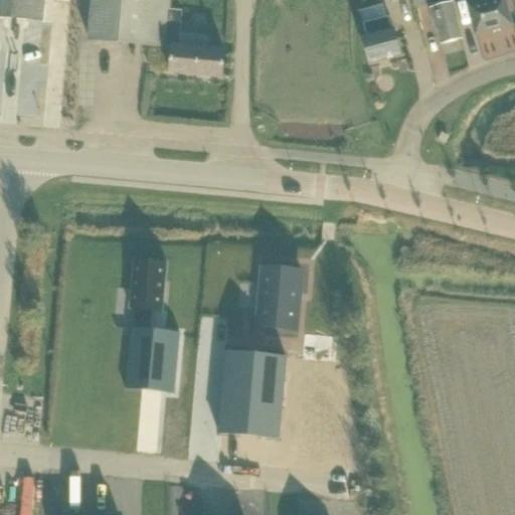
[(0,0),(0,16),(42,20),(68,22),(69,0),(0,0)]
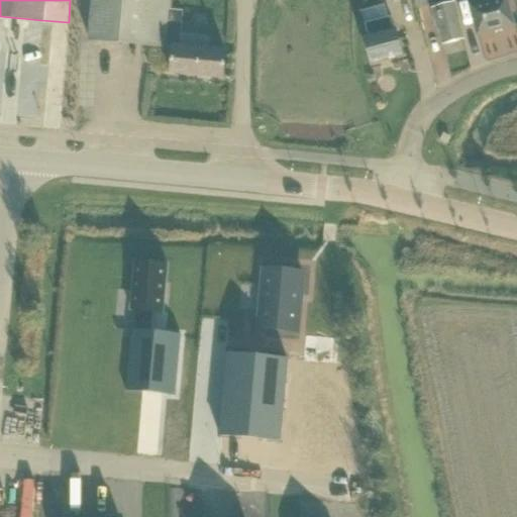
[(92,0),(88,39),(167,46),(169,26),(171,0),(92,0)]
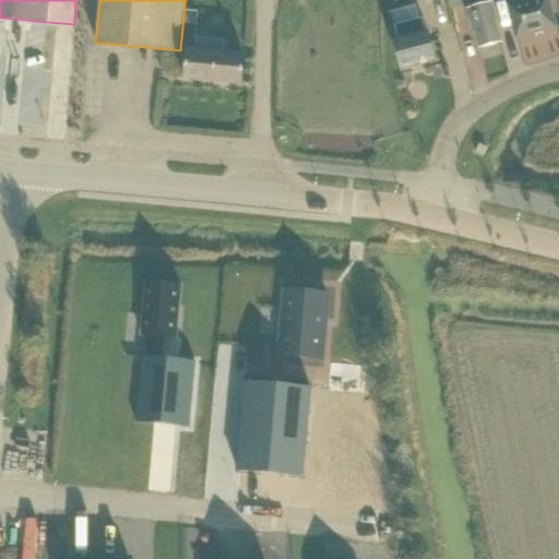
[(507,7),(515,39),(556,28),(548,0),(524,0),(525,1),(507,7)]
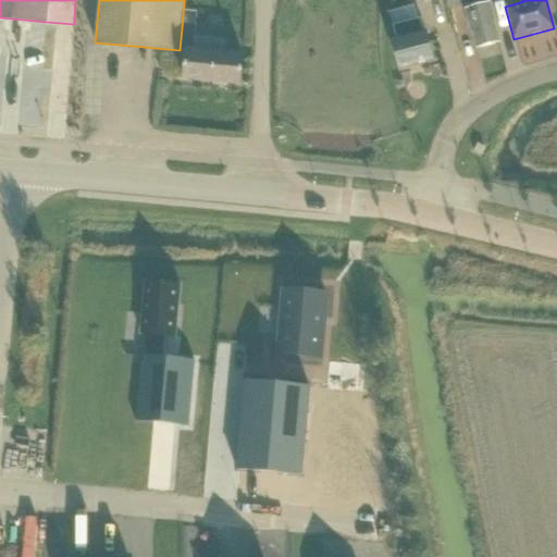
[(489,3),(465,10),(471,34),(473,34),(478,49),(498,42),(489,3)]
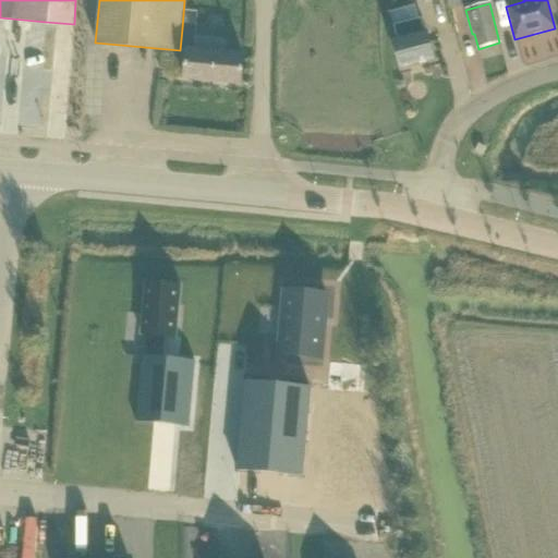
[(426,32),(424,32),(421,17),(393,25),(397,38),(392,39),(400,68),(434,59),(426,32)]
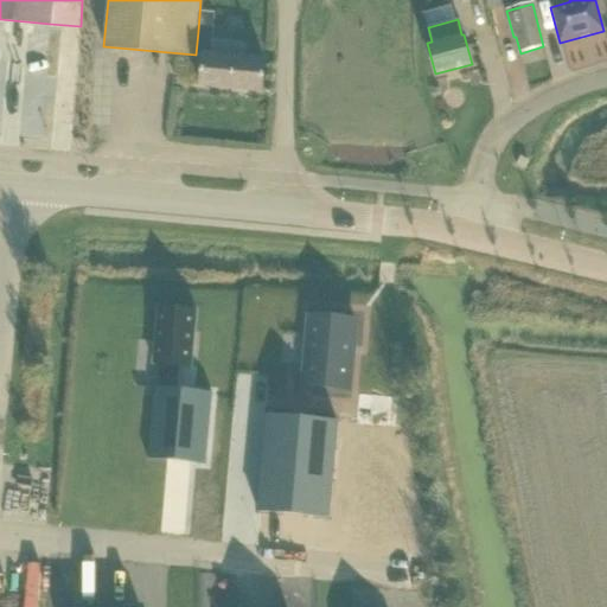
[(264,61),(209,55),(211,32),(198,31),(196,55),(203,55),(199,85),(261,93),(264,61)]
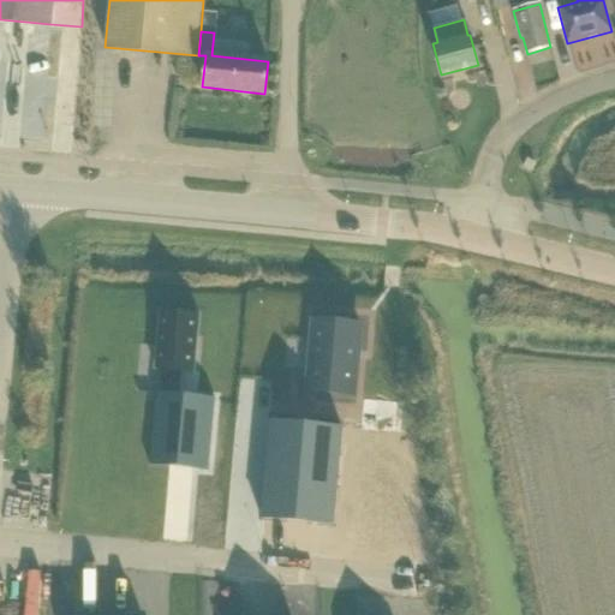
[(156,393),(150,466),(169,467),(169,466),(189,469),(189,470),(208,471),(215,399),(179,395),(181,371),(193,372),(199,315),(161,311),(155,369),(162,370),(160,394),(156,393)]
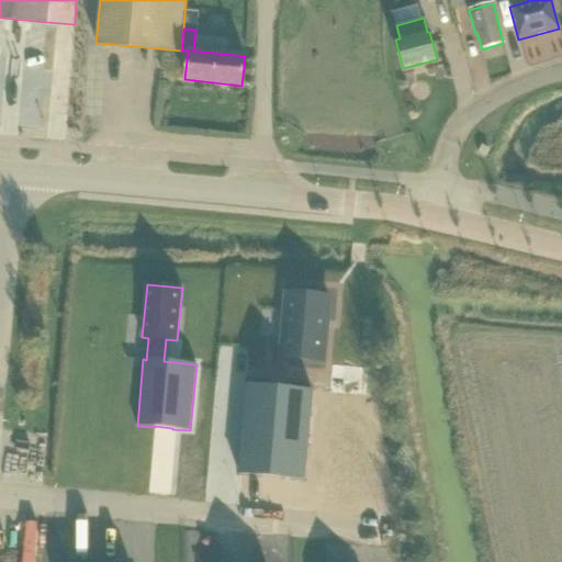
[(282,358),(324,362),(329,296),(288,293),(282,358)]
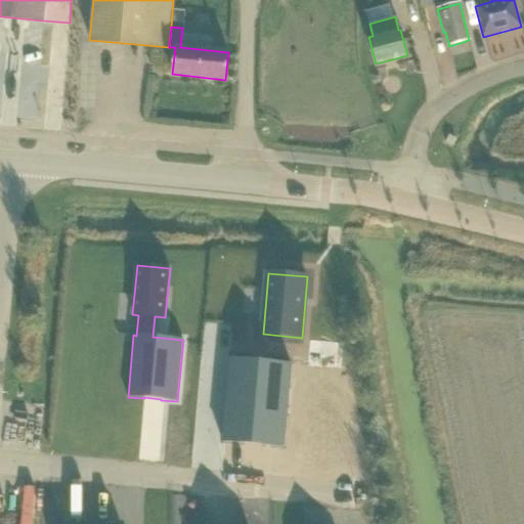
[(222,441),(284,447),(291,365),(230,360),(222,441)]
